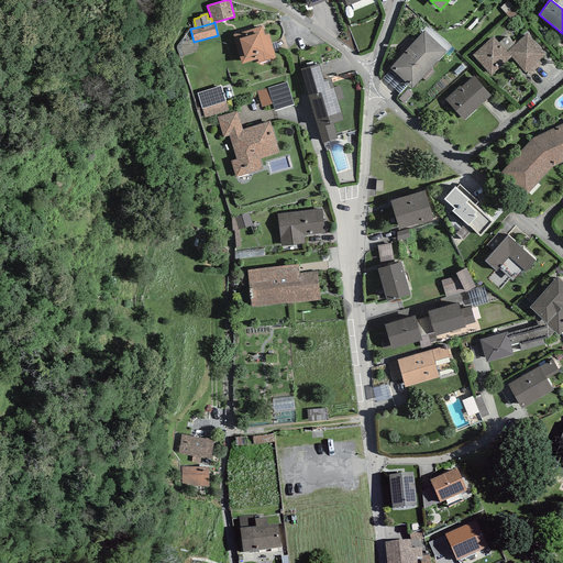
[(242,65),(257,59),(258,64),(276,58),(268,34),(265,35),(262,26),(233,35),(242,65)]
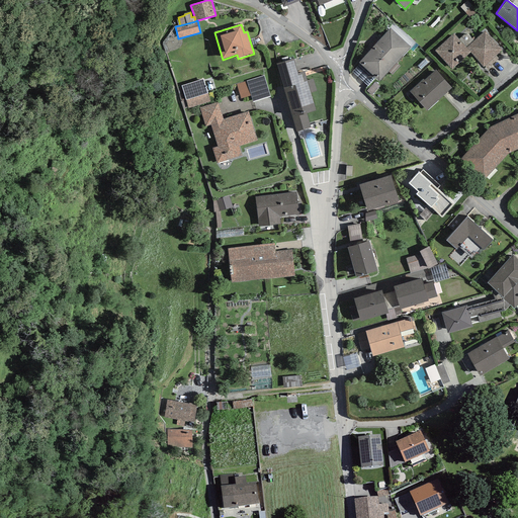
[(391,28),(358,63),(360,64),(375,78),(379,82),(411,47),(391,28)]
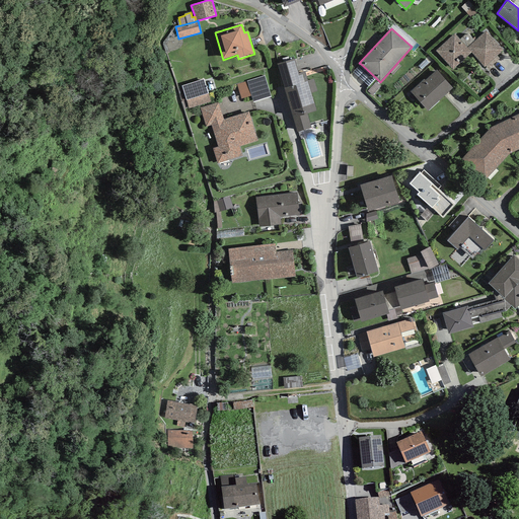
[(486,30),(474,41),(470,35),(469,34),(467,34),(466,34),(464,34),(460,40),(454,33),(436,51),(452,70),(471,53),(484,67),(485,66),(497,56),(503,50),(486,30)]
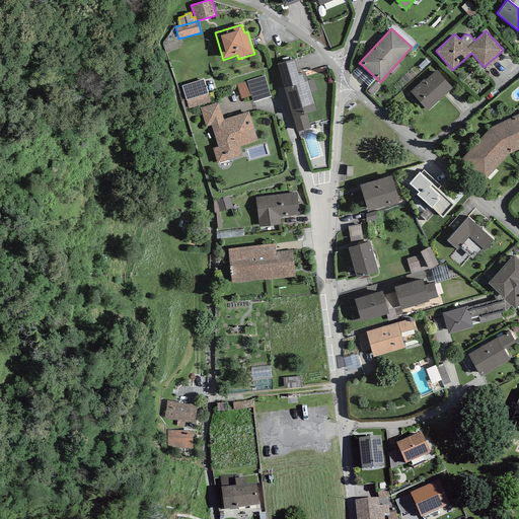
[(500,59),(497,56),(485,66),(488,69),(500,59)]
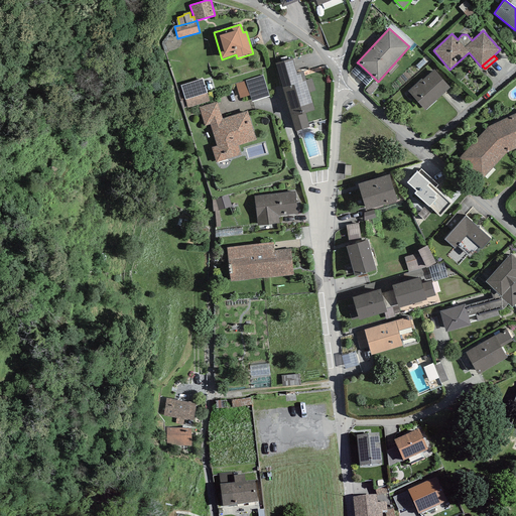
[(292,58),(275,63),(295,131),(309,127),(305,113),(314,110),(309,93),(305,81),(303,72),(296,73),(292,58)]
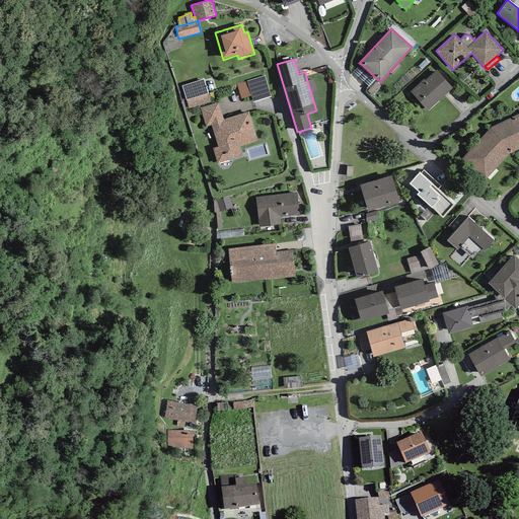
[(369,86),(376,78),(361,64),(353,72),(369,86)]
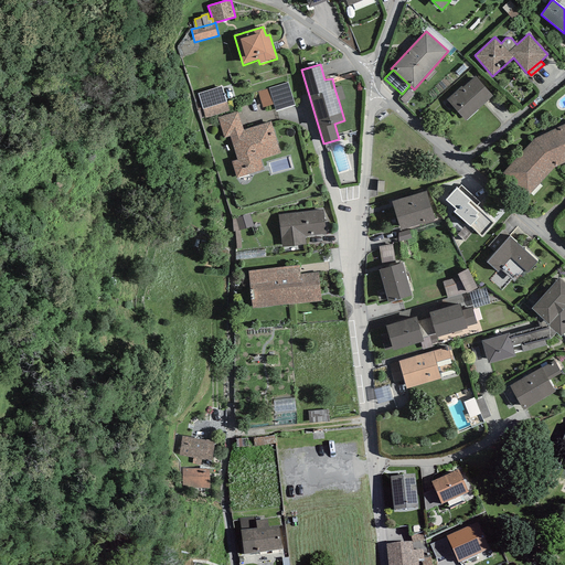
[(466,120),(480,107),(493,95),(476,76),(462,87),(461,86),(447,99),(466,120)]
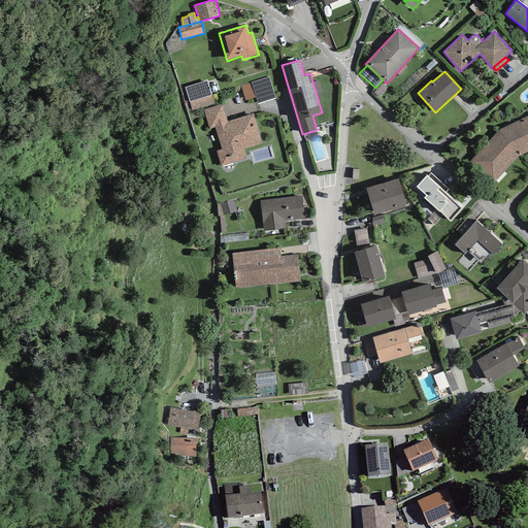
[(269,77),(252,83),(256,98),(258,104),(275,99),(269,77)]
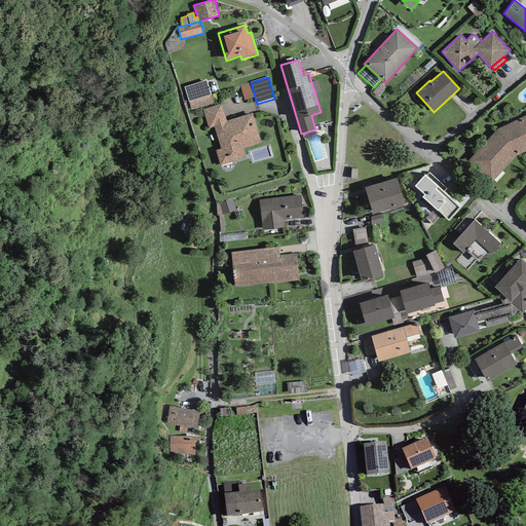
[(184,87),(191,110),(214,103),(205,80),(184,87)]
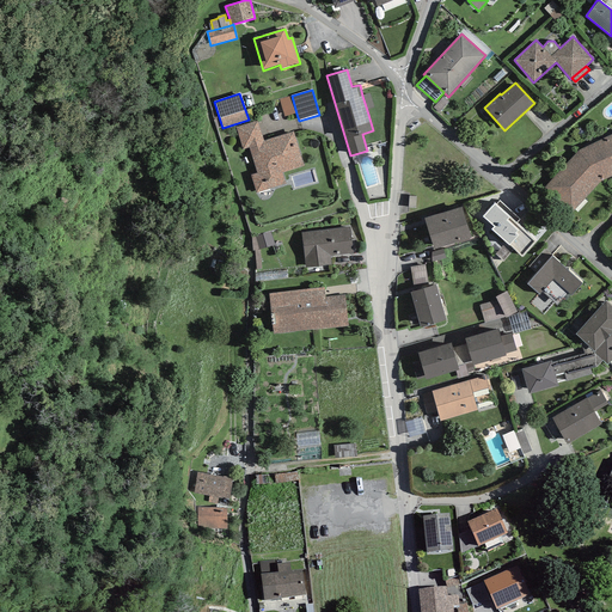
[(362,96),(367,110),(374,108),(369,93),(362,96)]
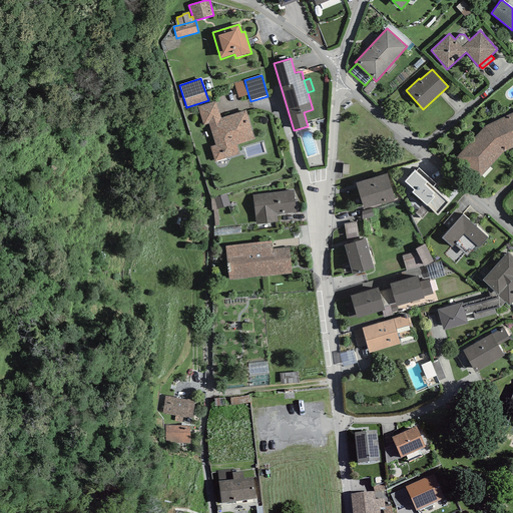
[(248,95),(244,80),(233,83),(238,98),(248,95)]
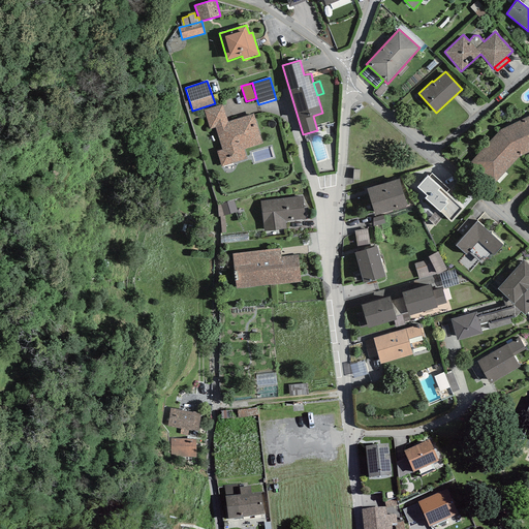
[(387,89),(382,84),(374,93),(379,97),(387,89)]
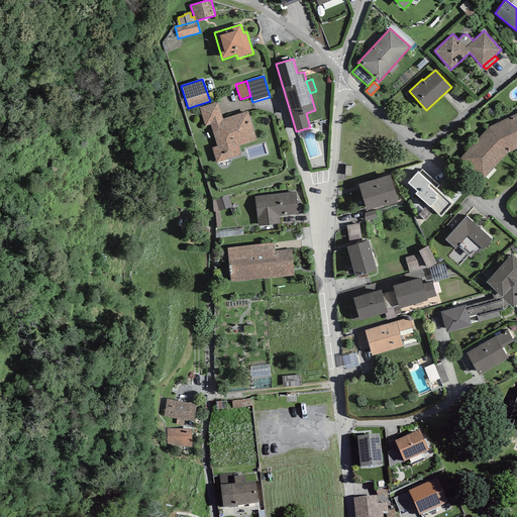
[(217,102),(199,107),(205,126),(210,125),(210,122),(222,119),(217,102)]
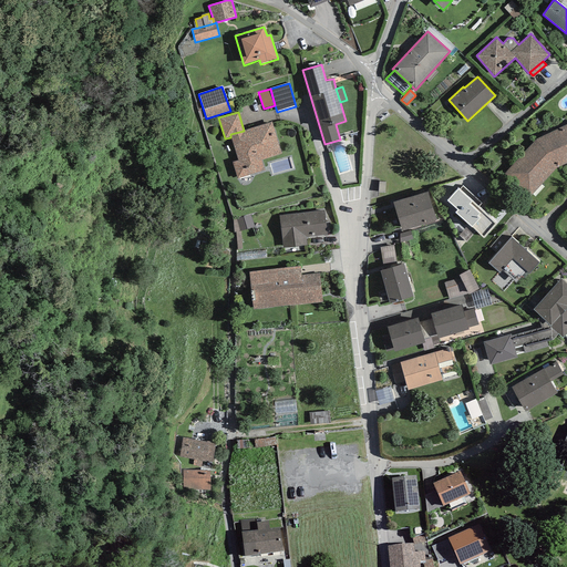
[(230,137),(238,161),(233,163),(237,179),(266,171),(263,160),(281,154),(271,122),(244,131),(230,134),(230,137)]
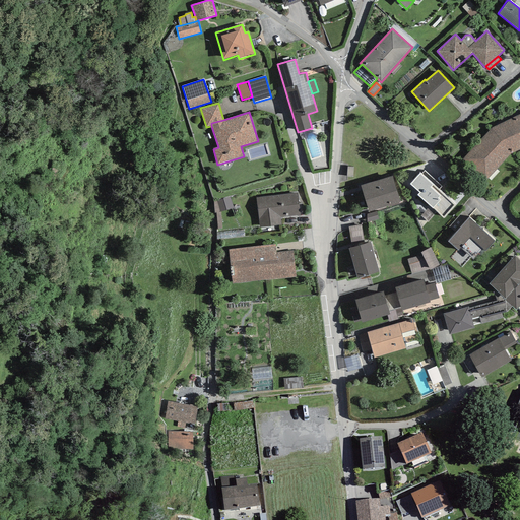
[(519,113),(492,128),(464,159),(486,180),(512,152),(519,148),(519,113)]
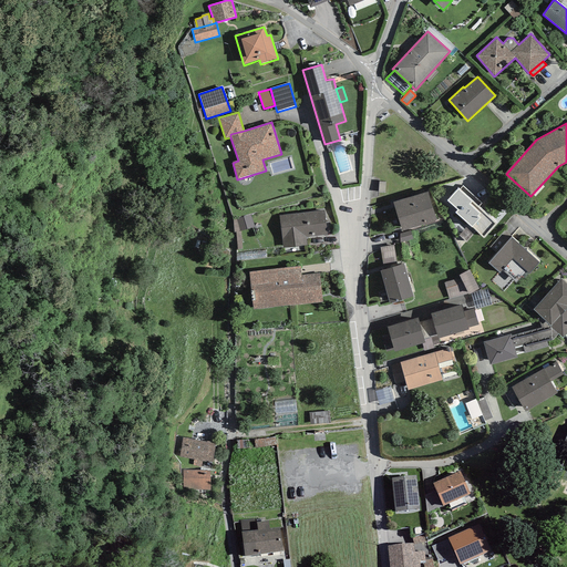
[(484,238),(497,224),(468,198),(459,188),(447,200),(457,210),(455,213),(484,238)]
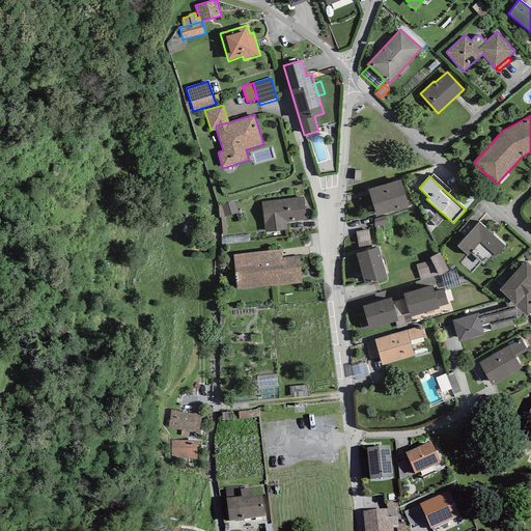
[(400,179),(368,190),(376,217),(410,206),(400,179)]
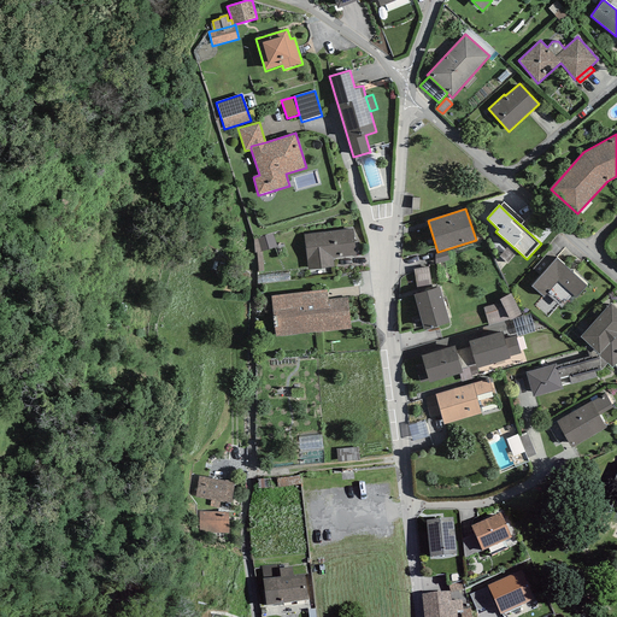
[(353,229),(304,235),(307,262),(307,270),(334,266),(333,258),(357,256),(353,229)]
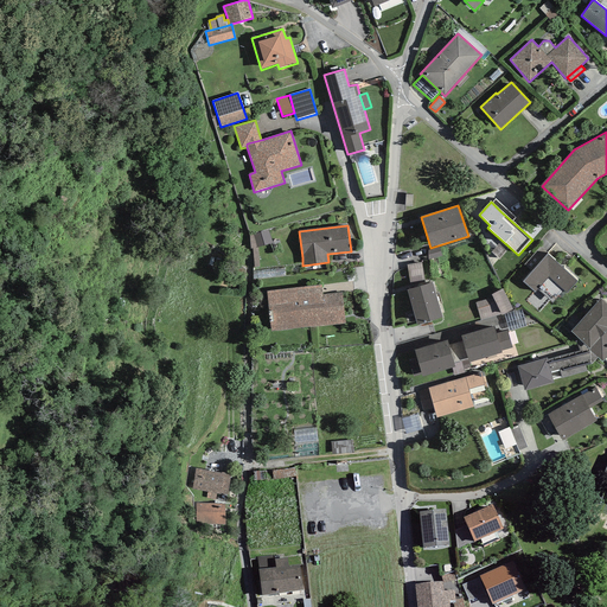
[(268,230),(249,236),(251,249),(272,242),(268,230)]
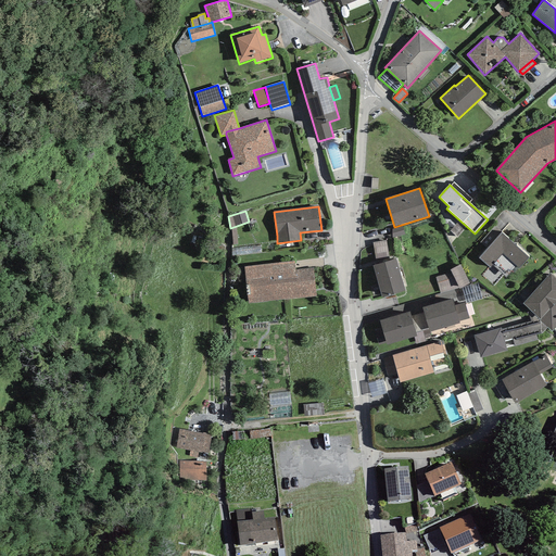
[(403,226),(392,229),(392,238),(405,235),(403,226)]
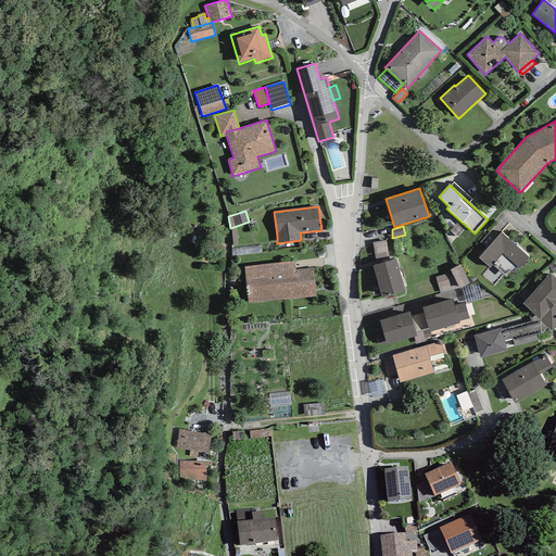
[(529,257),(502,232),(479,257),(490,268),(493,265),(506,277),(517,266),(519,268),(529,257)]
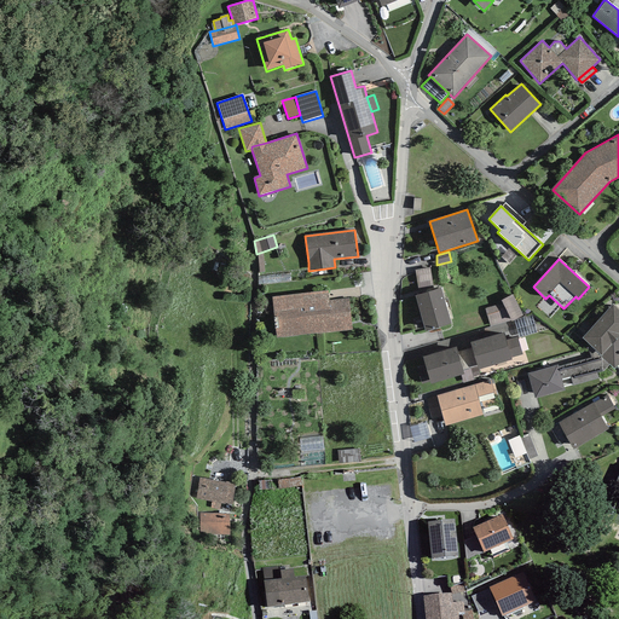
[(431,267),(415,270),(418,288),(434,285),(431,267)]
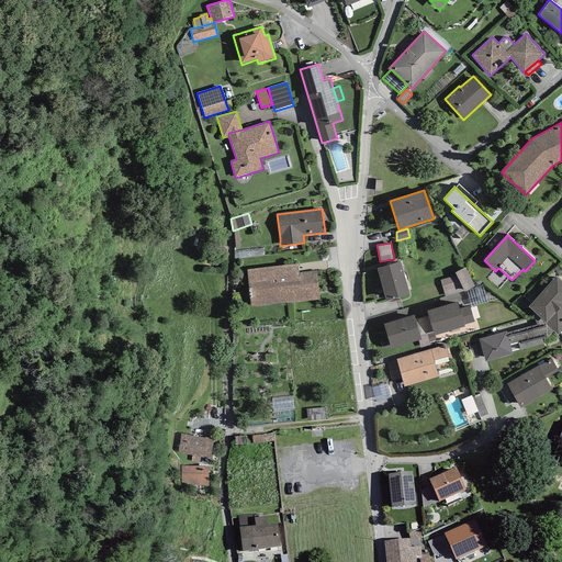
[(401,261),(377,269),(386,301),(409,294),(401,261)]
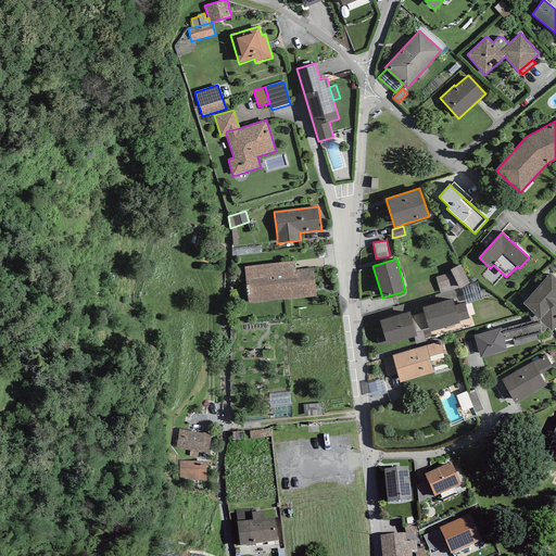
[(314,267),(295,269),(294,262),(244,267),(245,275),(248,304),(316,297),(314,267)]
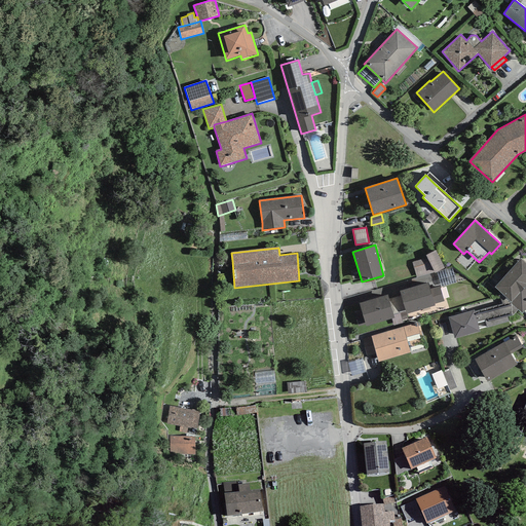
[(436,250),(425,256),(427,258),(435,273),(445,268),(436,250)]
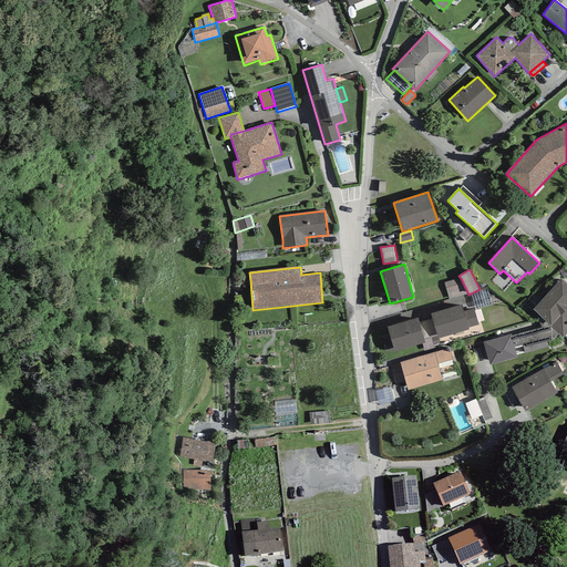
[(468,295),(461,278),(444,282),(449,299),(468,295)]
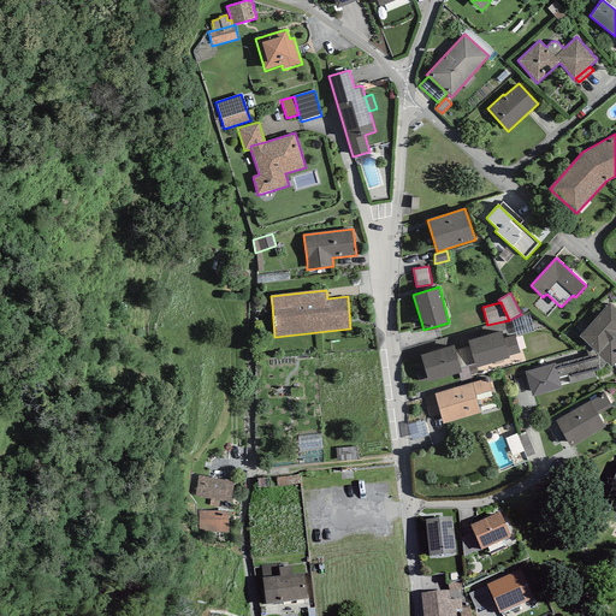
[(615,308),(610,302),(592,323),(579,338),(586,344),(606,362),(611,367),(615,362),(615,308)]
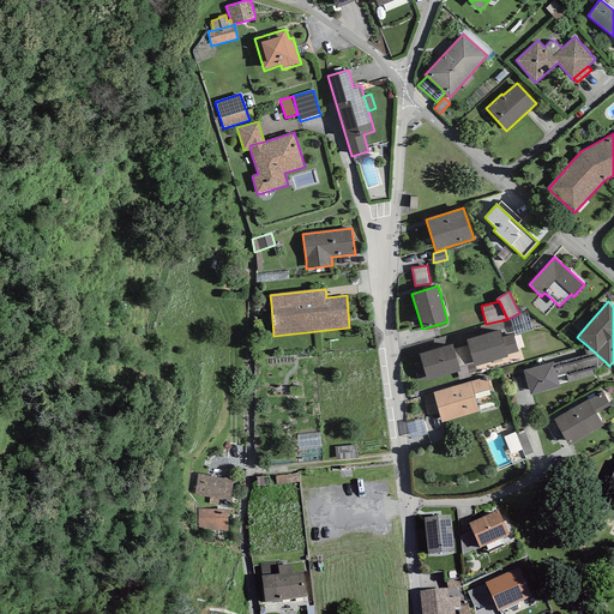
[(533,330),(528,313),(511,318),(516,336),(533,330)]
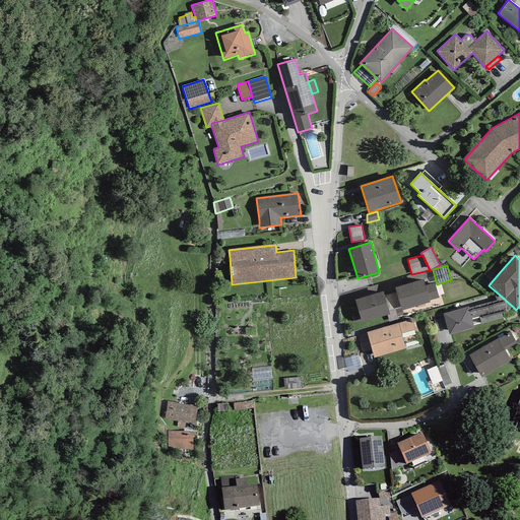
[(424,279),(395,287),(401,311),(430,303),(430,301),(439,298),(434,283),(426,285),(424,279)]
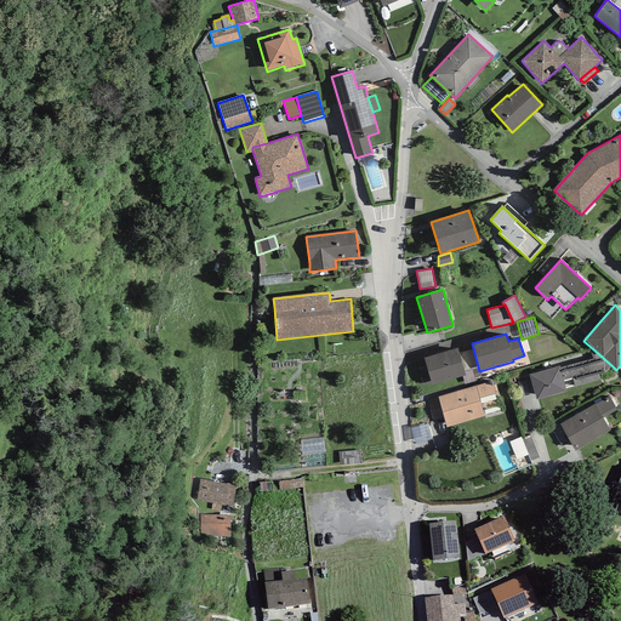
[(593,359),(560,368),(564,381),(573,379),(575,387),(599,380),(598,374),(605,372),(611,365),(591,347),(593,359)]
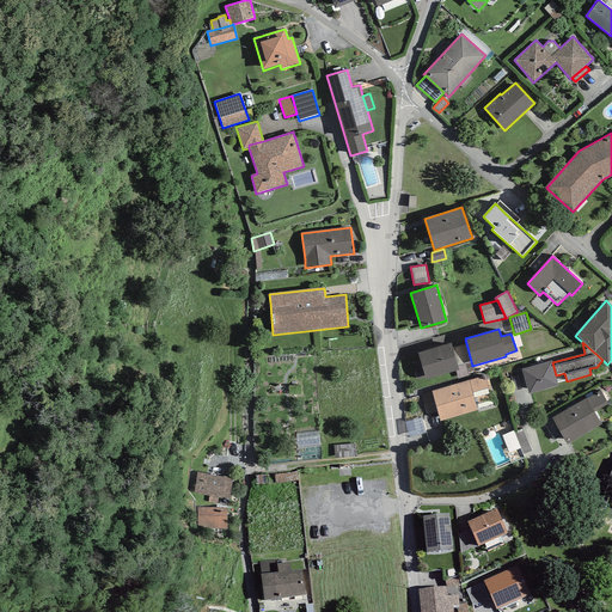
[(418,353),(426,380),(459,369),(451,343),(418,353)]
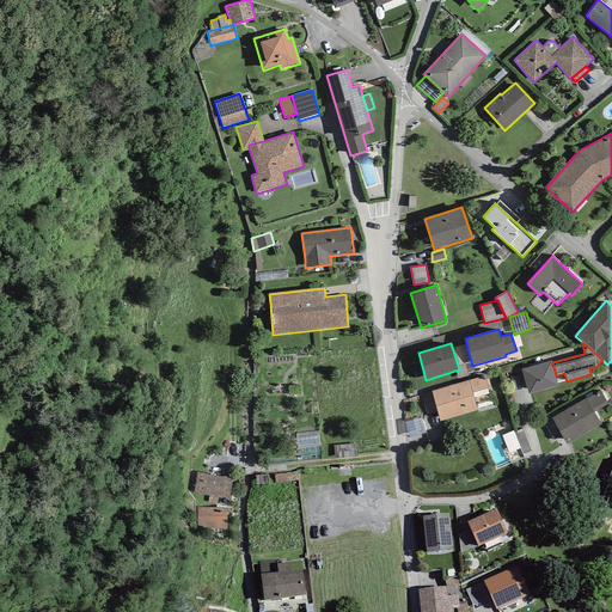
[(521,369),(528,395),(558,385),(556,375),(552,362),(551,361),(521,369)]
